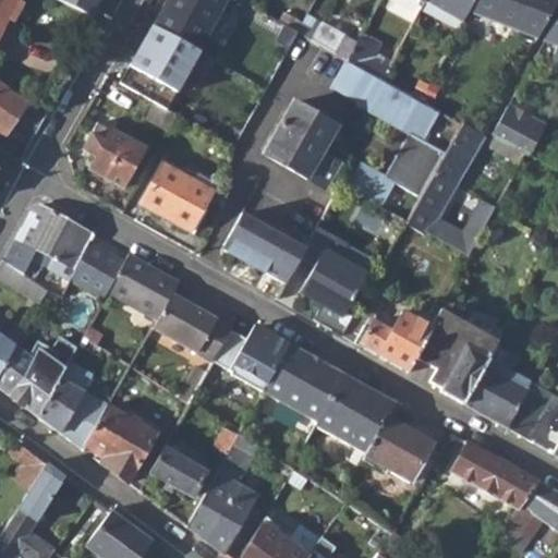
[(0,0),(0,39),(11,17),(16,21),(25,1),(22,0),(0,0)]
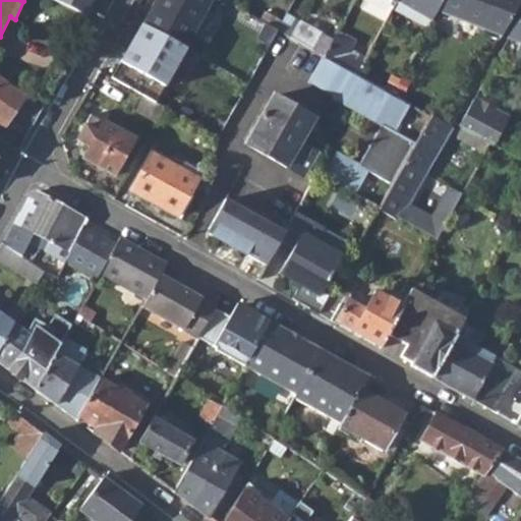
[(95,0),(55,0),(89,14),(95,0)]
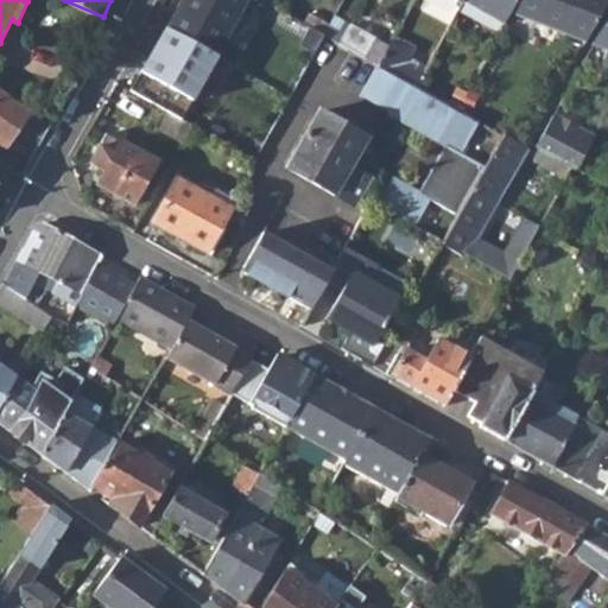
[(183,0),(166,30),(206,51),(230,6),(219,0),(183,0)]
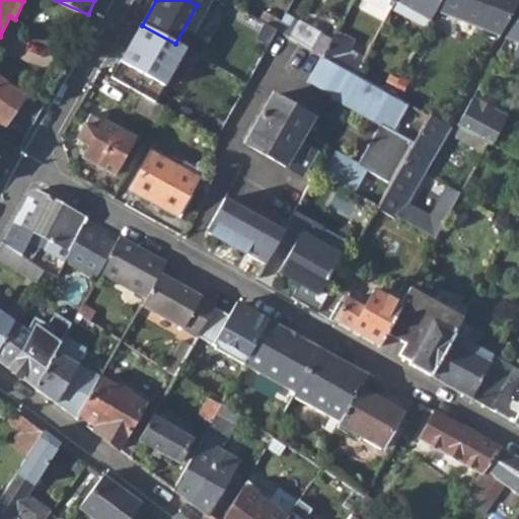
[(243,1),(241,0),(219,0),(238,10),(243,1)]
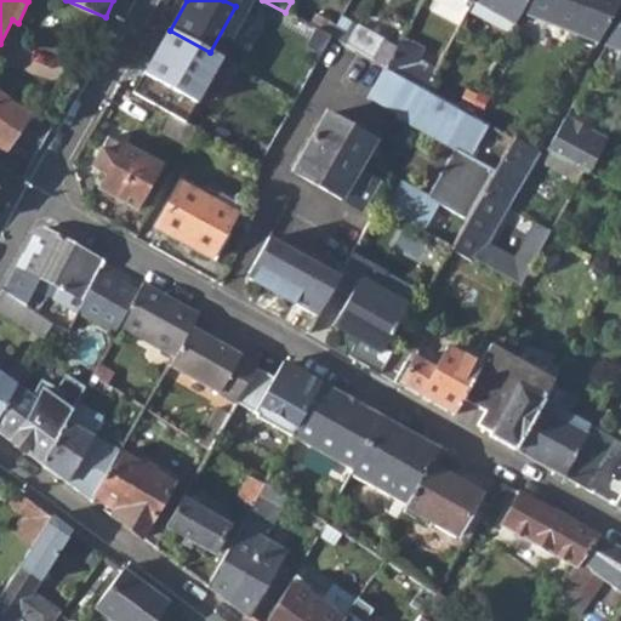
[(471,10),(512,35),(524,12),(530,0),(476,0),(476,1),(471,10)]
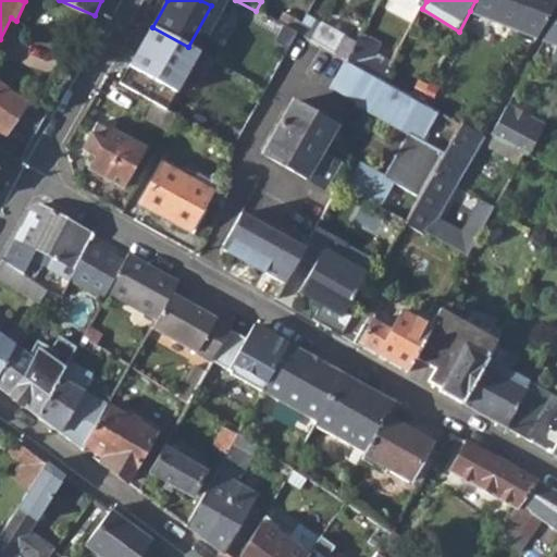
[(475,0),(470,11),(537,38),(556,0),(475,0)]
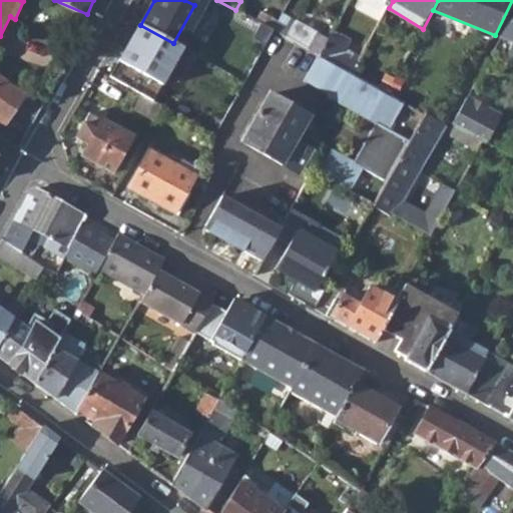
[(259,22),(275,32),(281,22),(265,13),(259,22)]
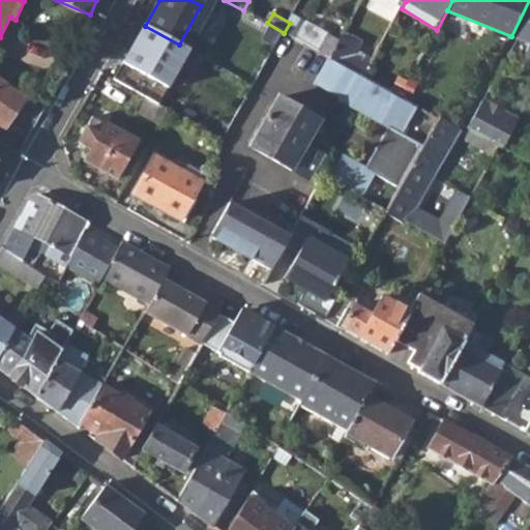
[(284,33),(298,40),(307,23),(294,16),(290,23),(284,33)]
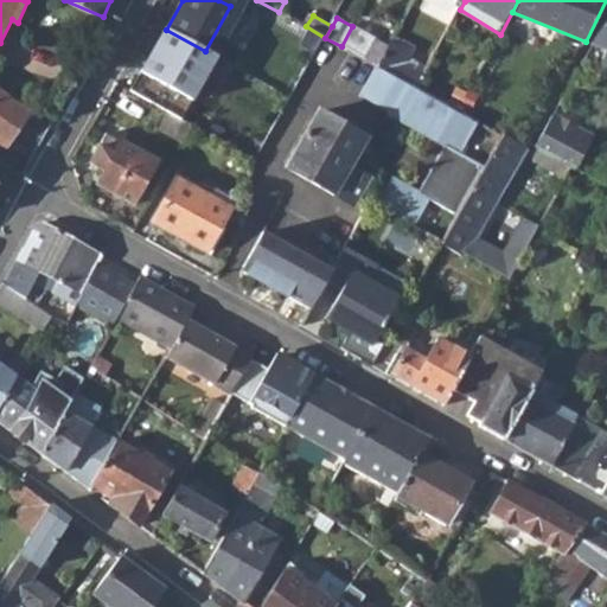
[(606,18),(595,43),(606,46),(606,55),(601,65),(606,66),(606,18)]
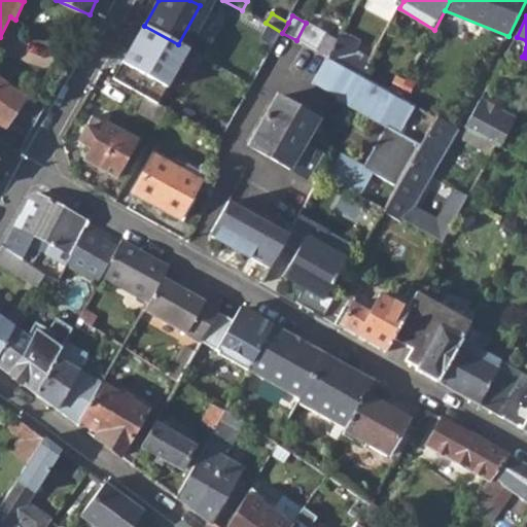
[(245,43),(269,59),(282,33),(266,23),(258,19),(245,43)]
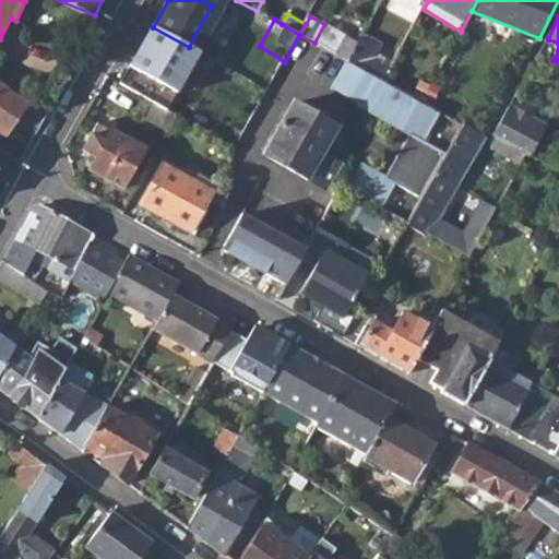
[(360,44),(324,24),(314,43),(348,62),(351,62),(360,44)]
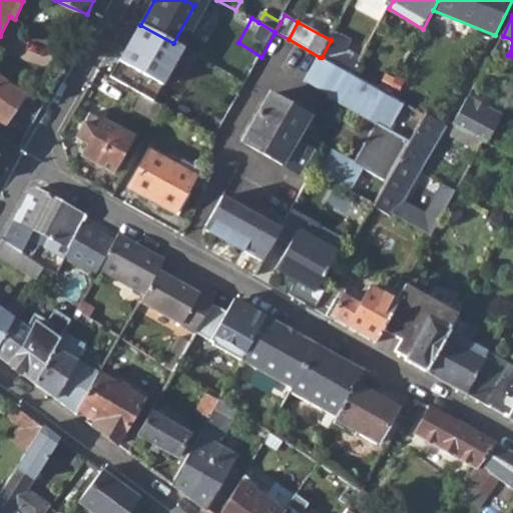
[(118,63),(151,82),(173,43),(140,25),(118,63)]
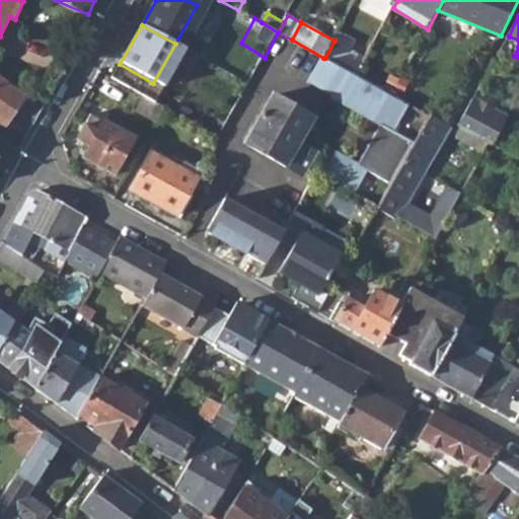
[(325,58),(356,76),(365,60),(367,57),(351,48),(354,41),(340,31),(335,41),(325,58)]
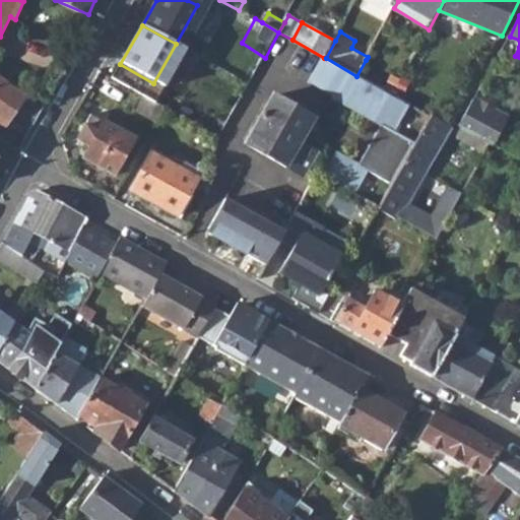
[(326,58),(324,58),(309,85),(333,99),(332,102),(381,129),(360,167),(336,154),(324,177),(354,193),(368,170),(392,184),(415,142),(393,130),(408,105),(376,86),(356,76),(326,58)]
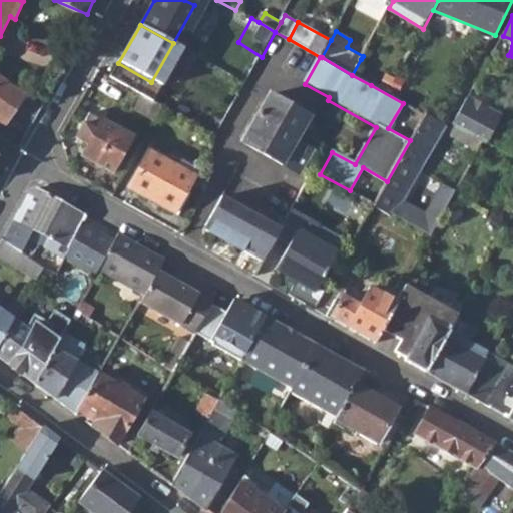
[(380,70),(361,59),(352,75),(371,85),(380,70)]
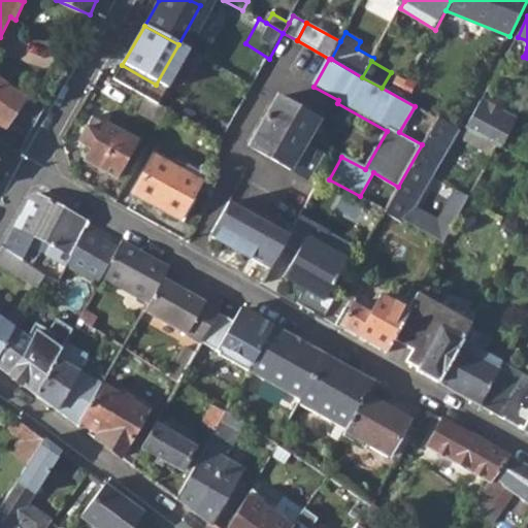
[(0,123),(6,127),(20,107),(26,97),(0,78),(0,123)]
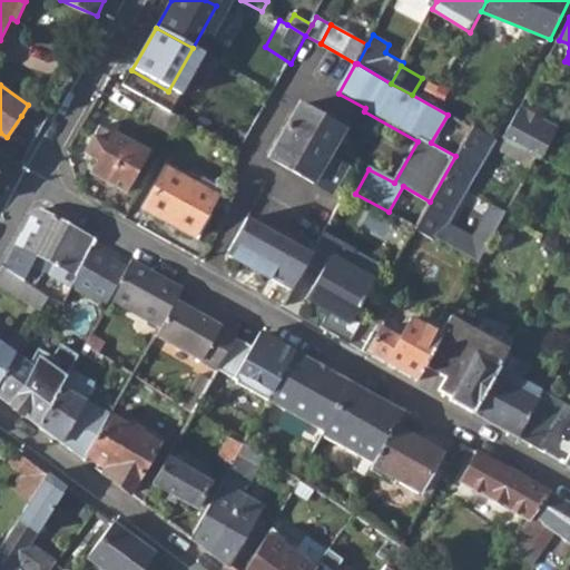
[(50,115),(30,102),(28,105),(21,116),(41,129),(50,115)]
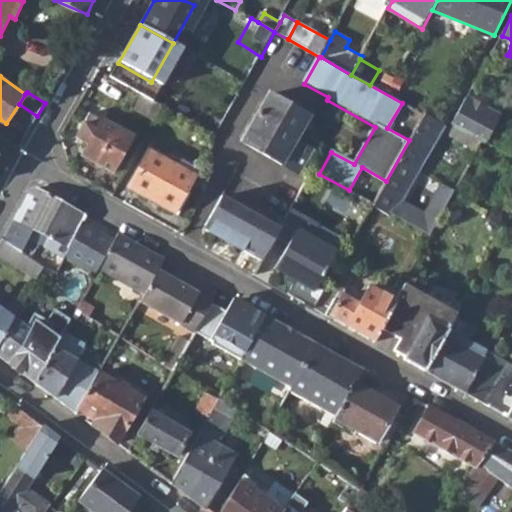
[(132,109),(154,121),(162,106),(140,93),(132,109)]
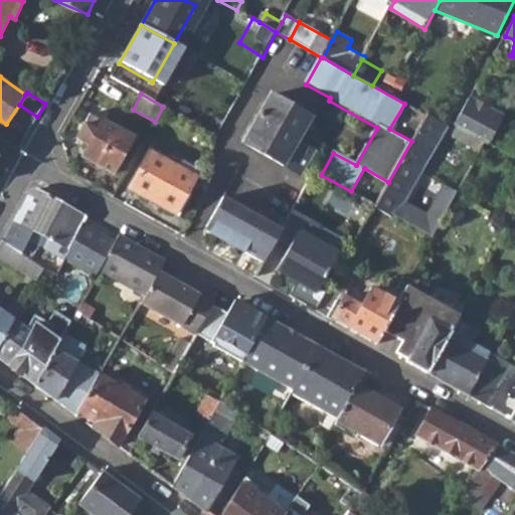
[(244,143),(289,168),(303,176),(317,151),(301,144),(316,117),(273,96),(244,143)]
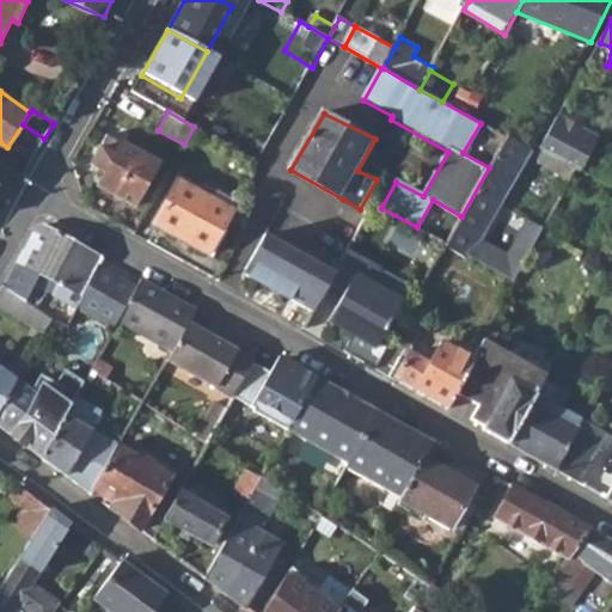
[(543,148),(582,169),(589,154),(599,139),(561,116),(543,148)]
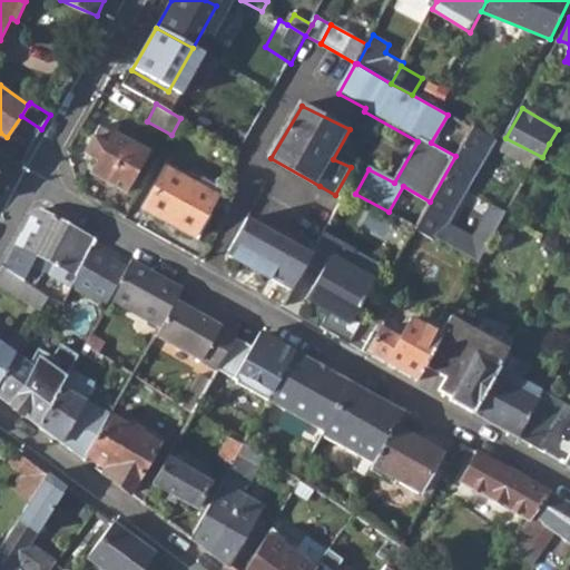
[(91,172),(126,190),(148,153),(101,126),(86,153),(98,160),(91,172)]
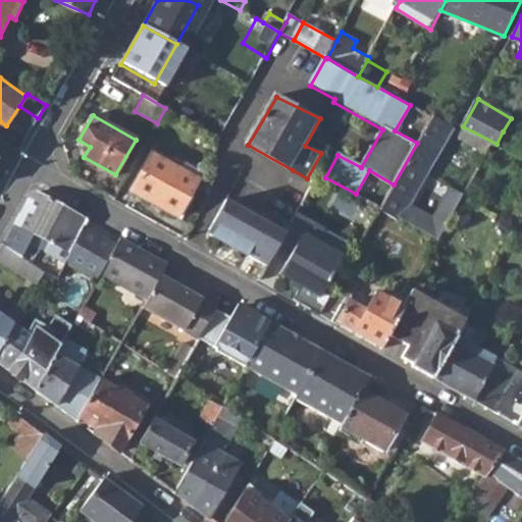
[(380,208),(439,241),(465,195),(455,189),(437,220),(412,205),(454,128),(431,116),(417,143),(394,185),(380,208)]
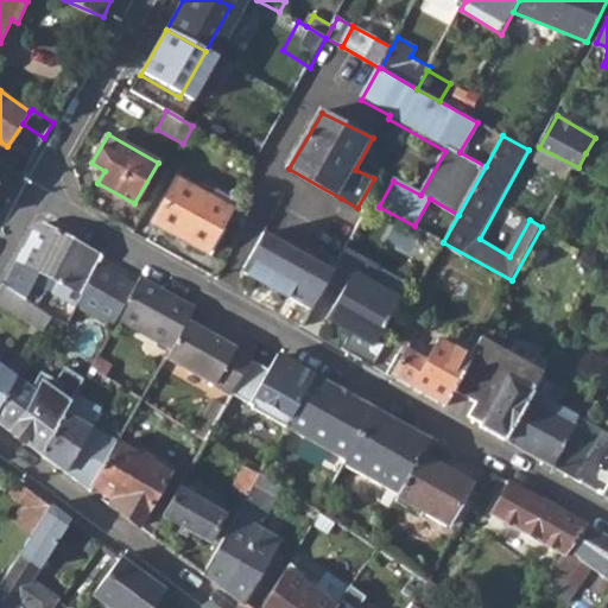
[(553,181),(564,187),(570,173),(572,176),(578,168),(539,147),(532,159),(557,173),(553,181)]
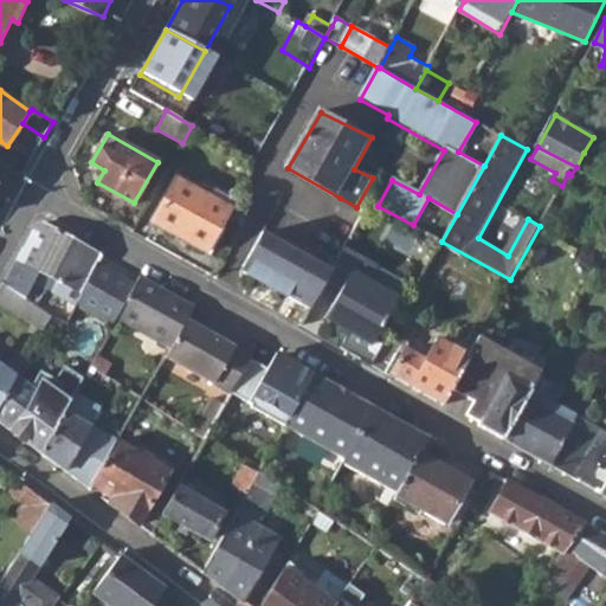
[(600,162),(584,153),(577,167),(594,175),(600,162)]
